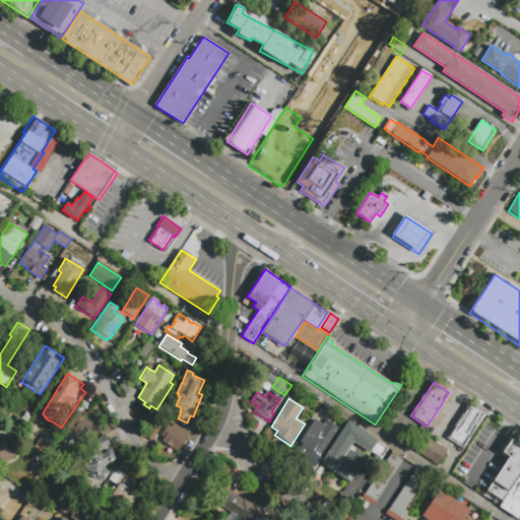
[(462,448),(446,438),(464,408),(463,407),(466,402),(484,414),(483,416),(462,448)]
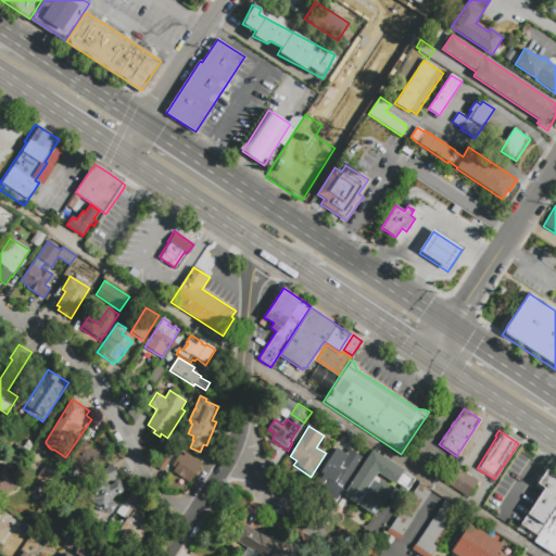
[(95,484),(80,476),(83,472),(68,464),(83,442),(92,449),(91,451),(109,460),(95,484)]
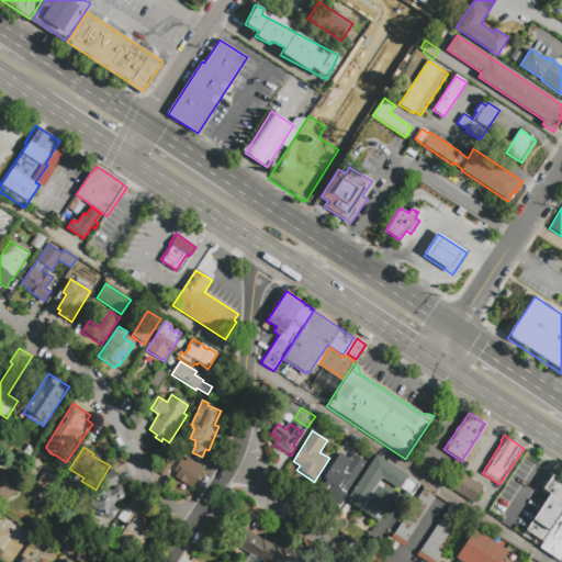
[(20,473),(8,465),(19,450),(30,458),(20,473)]
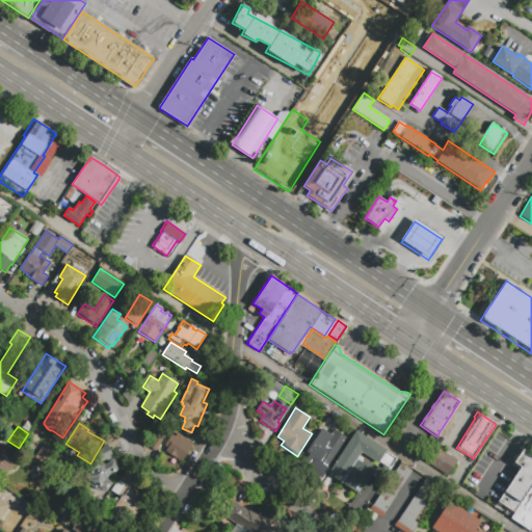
[(357,431),(387,451),(378,462),(363,452),(361,455),(377,467),(360,495),(328,474),(357,431)]
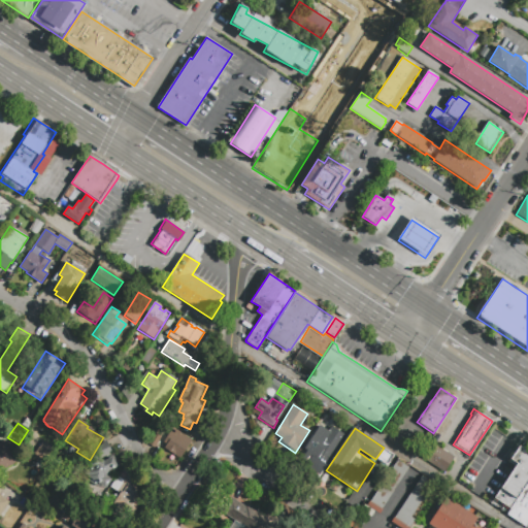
[(163,441),(170,431),(173,433),(176,429),(192,440),(178,459),(164,449),(166,444),(163,441)]
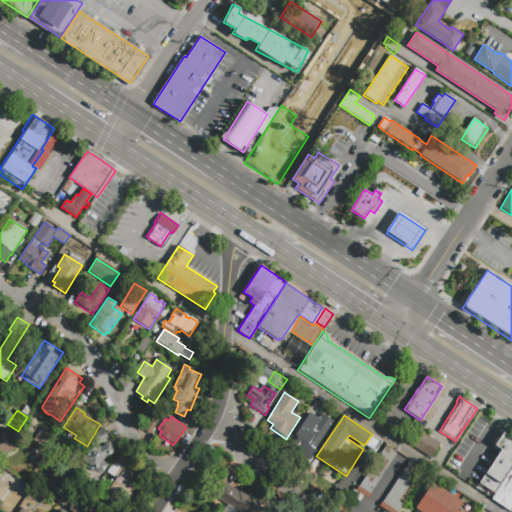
[(290,444),(303,424),(311,429),(319,416),(333,425),(312,458),(290,444)]
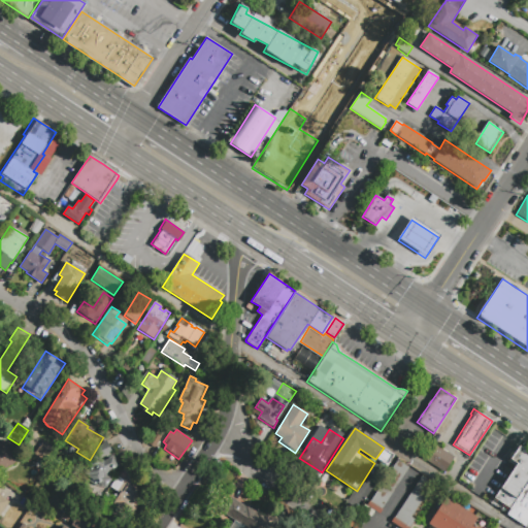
[(156,450),(147,444),(156,430),(164,435),(156,450)]
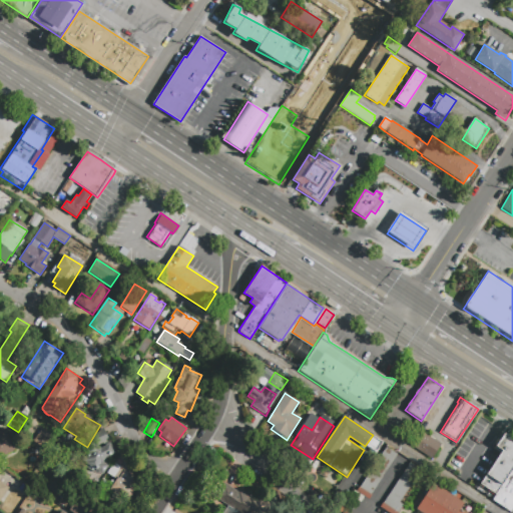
[(0,430),(4,428),(15,450),(0,457),(0,430)]
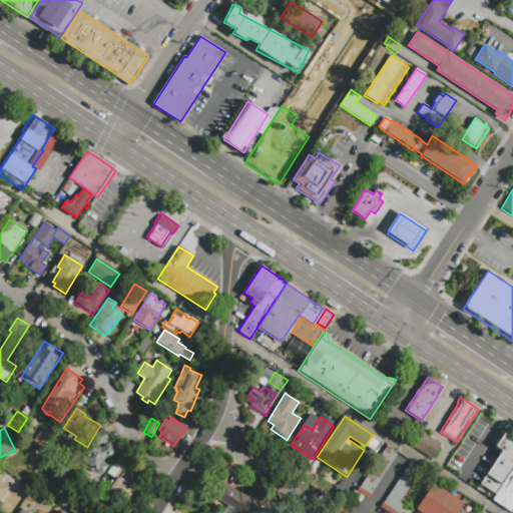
[(114,449),(115,453),(107,457),(105,461),(104,460),(103,462),(108,466),(101,475),(83,464),(87,457),(86,450),(95,444),(96,441),(96,435),(99,429),(103,428),(114,449)]
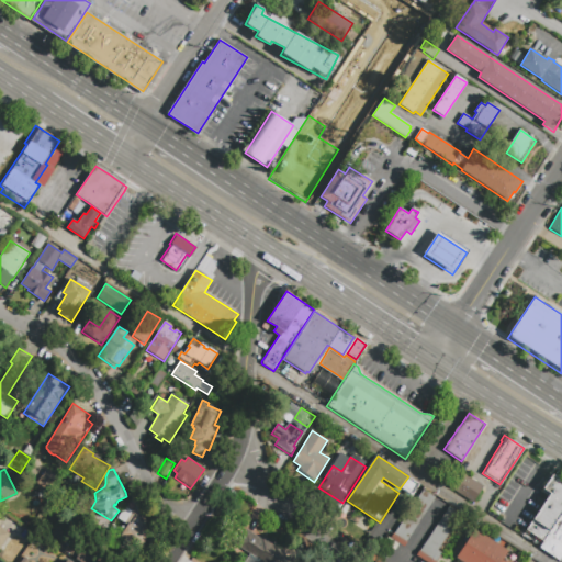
[(449,487),(459,471),(483,486),(473,503),(449,487)]
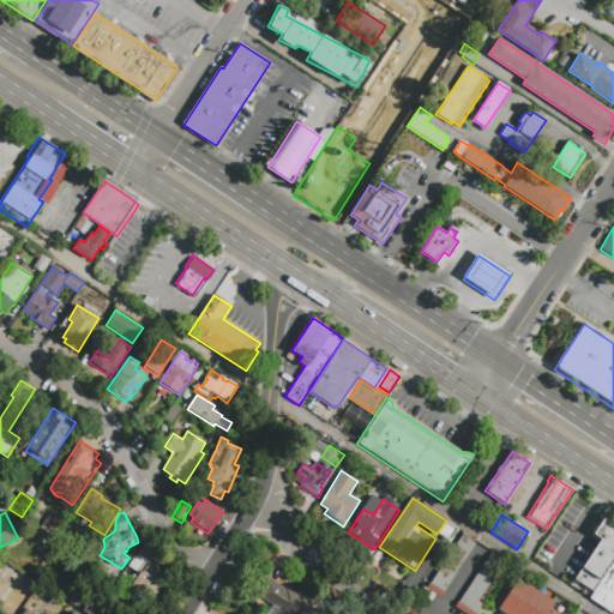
[(43,519),(56,528),(50,537),(37,529),(43,519)]
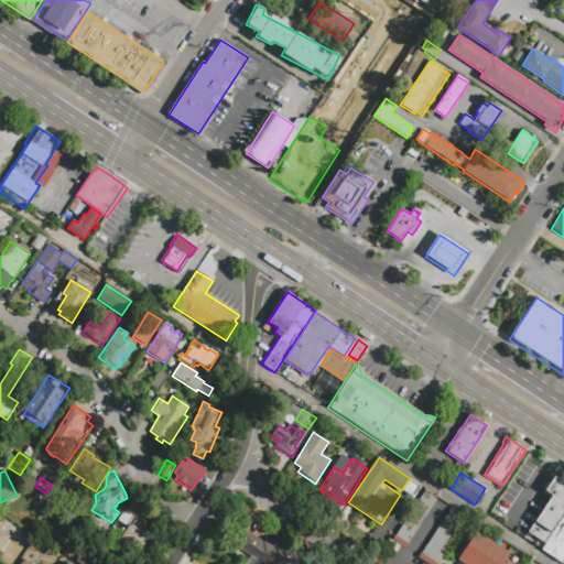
[(563,513),(545,543),(529,532),(552,495),(545,490),(554,477),(563,483),(563,513)]
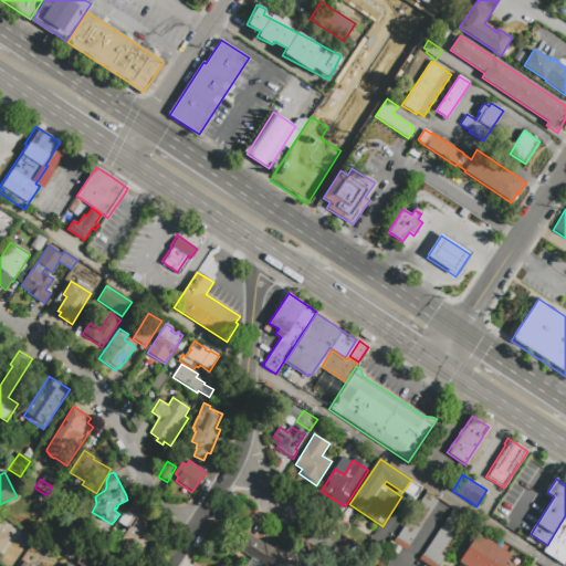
[(407,552),(394,543),(397,538),(397,540),(426,494),(438,502),(409,546),(410,547),(407,552)]
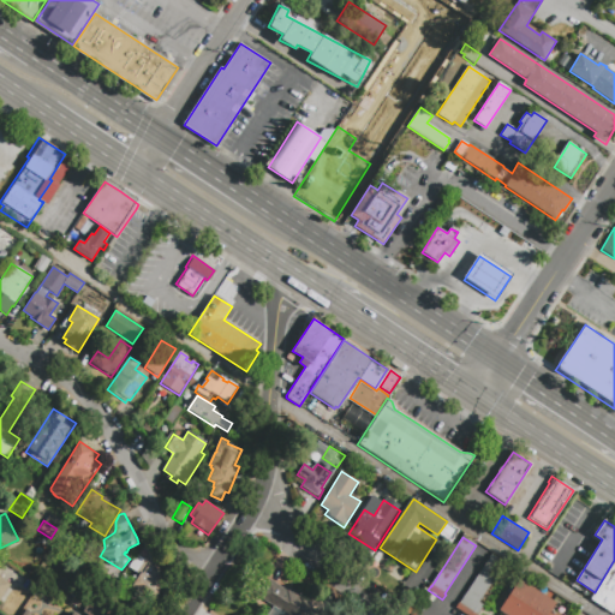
[(466,614),(455,608),(459,602),(460,603),(491,555),(505,563),(478,602),(483,605),(477,614),(478,614),(466,614)]
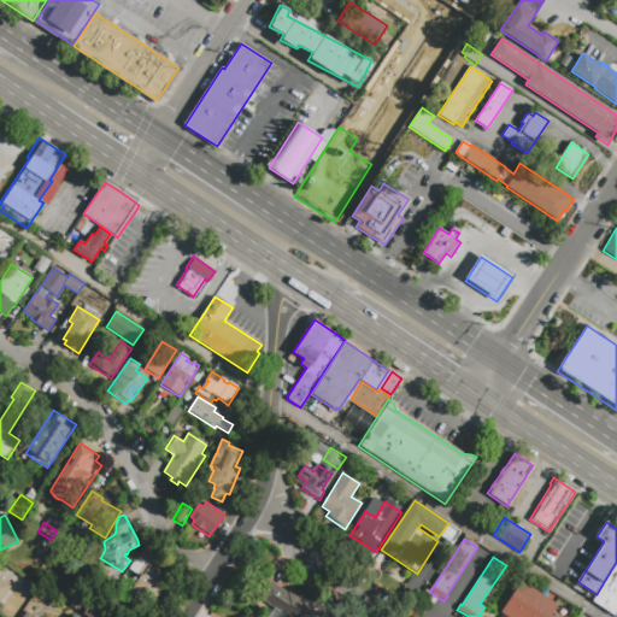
[(137,558),(145,562),(140,569),(134,565),(137,558)]
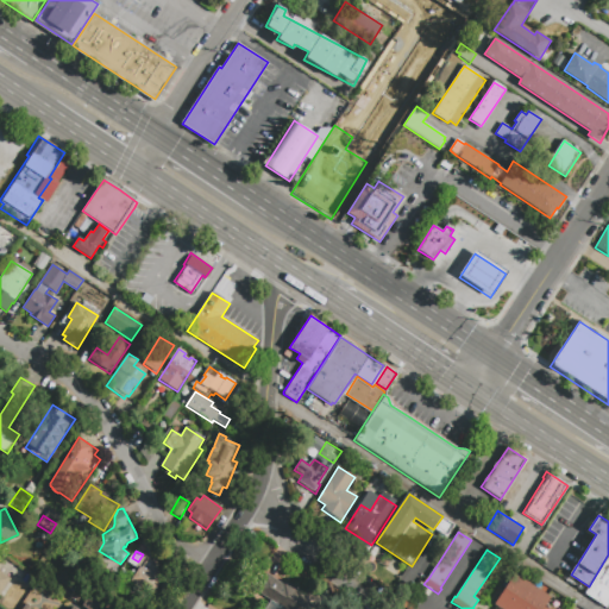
[(589,586),(608,554),(608,602),(606,608),(584,595),(589,586)]
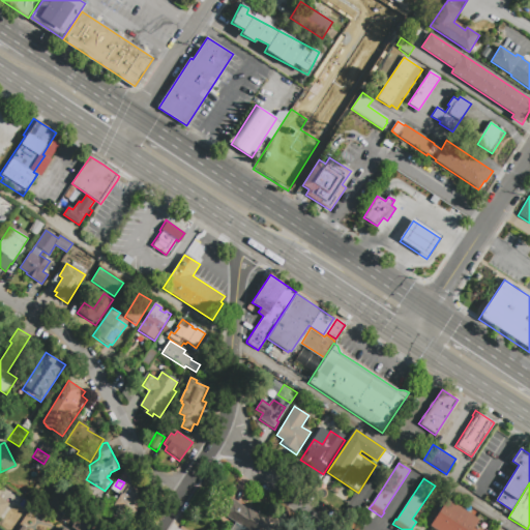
[(125,486),(144,499),(130,520),(113,507),(119,498),(117,497),(125,486)]
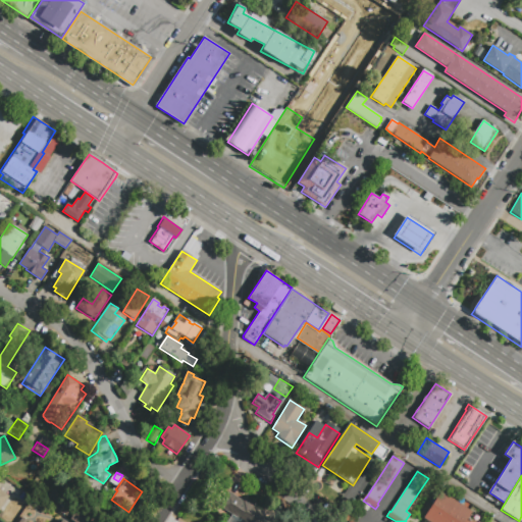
[(96,518),(92,521),(75,521),(74,521),(72,521),(70,521),(64,513),(58,517),(53,511),(57,506),(49,498),(64,484),(66,486),(71,479),(82,490),(74,499),(84,509),(85,507),(96,518)]
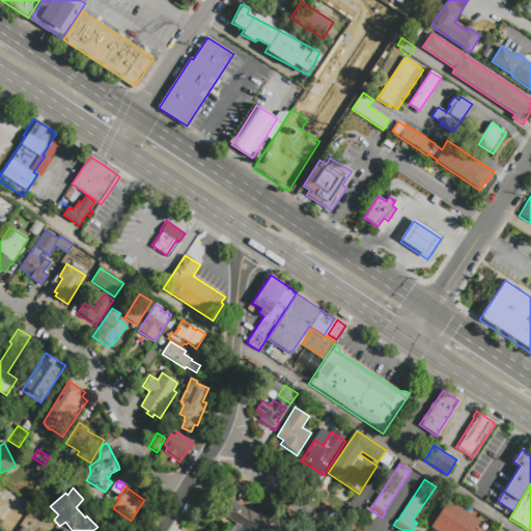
[(0,498),(10,506),(0,521),(0,498)]
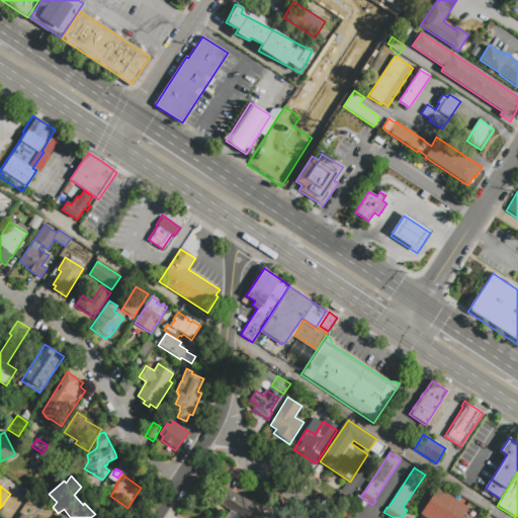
[(260,501),(269,506),(266,511),(273,515),(271,517),(228,517),(232,512),(217,503),(226,488),(240,497),(242,493),(258,504),(260,501)]
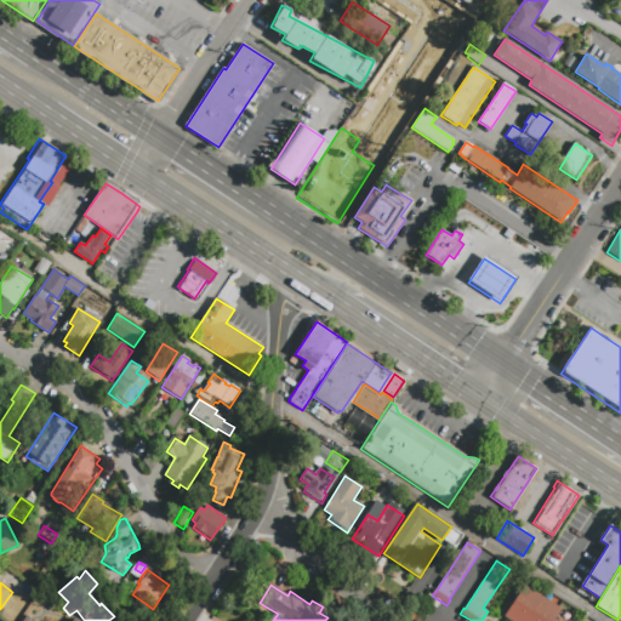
[(508,620),(503,617),(524,586),(560,610),(556,617),(560,620),(508,620)]
